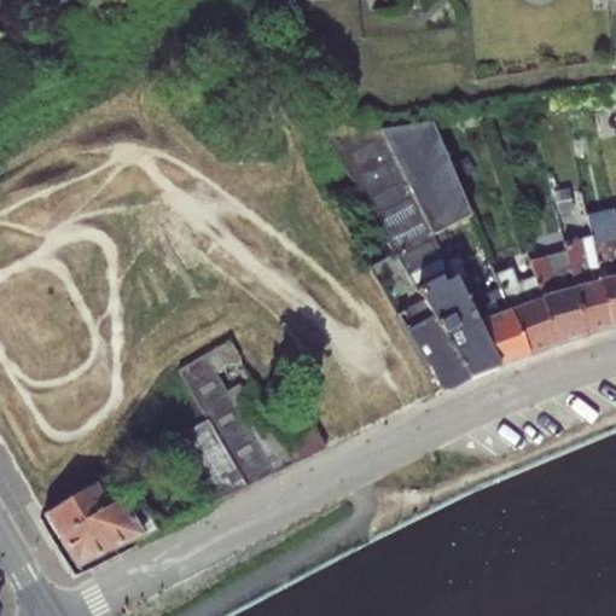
[(500,366),(468,302),(434,234),(446,228),(460,221),(471,215),(433,125),(382,131),(331,138),(329,138),(340,157),(355,184),(396,254),(470,377),(500,366)]
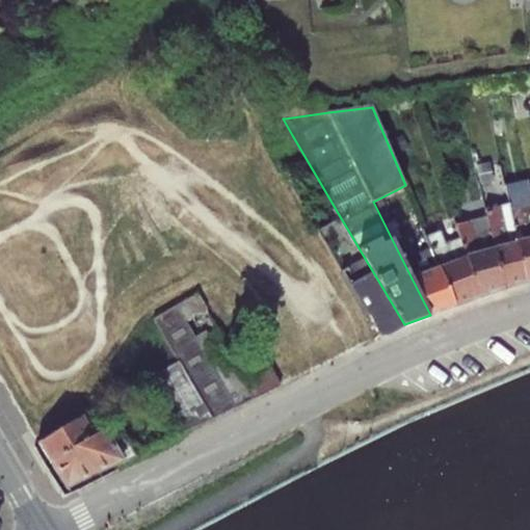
[(493,160),(478,163),(482,184),(497,181),(493,160)]
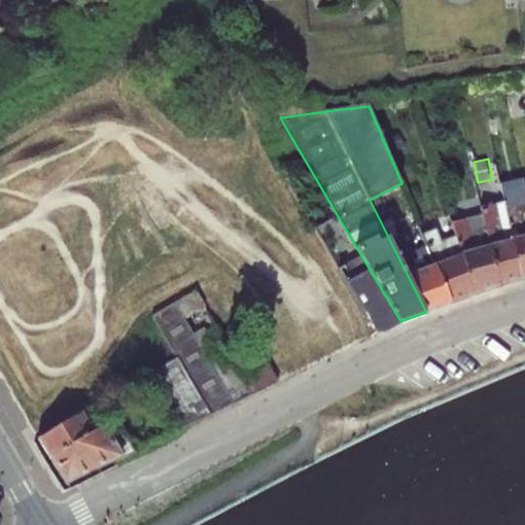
[(505,201),(522,279),(524,278),(524,177),(501,182),(505,201)]
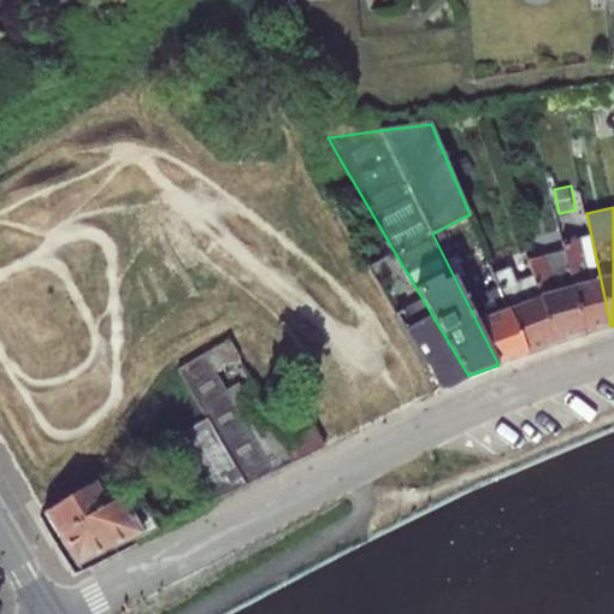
[(566,248),(585,334),(610,326),(591,235),(565,241),(566,248)]
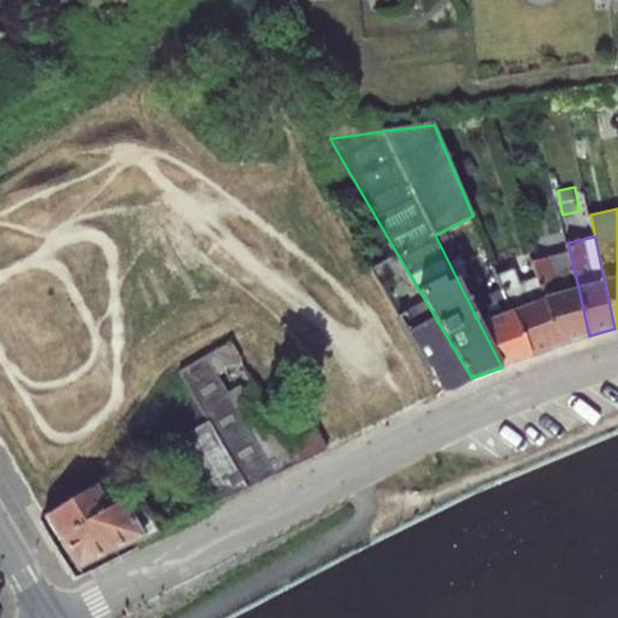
[(537,275),(560,345),(589,336),(570,250),(532,262),(537,275)]
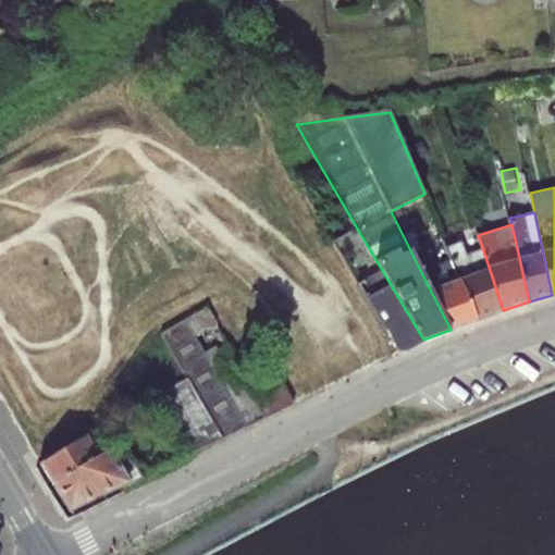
[(423,340),(357,229),(334,242),(398,352),(404,348),(405,349),(406,349),(423,340)]
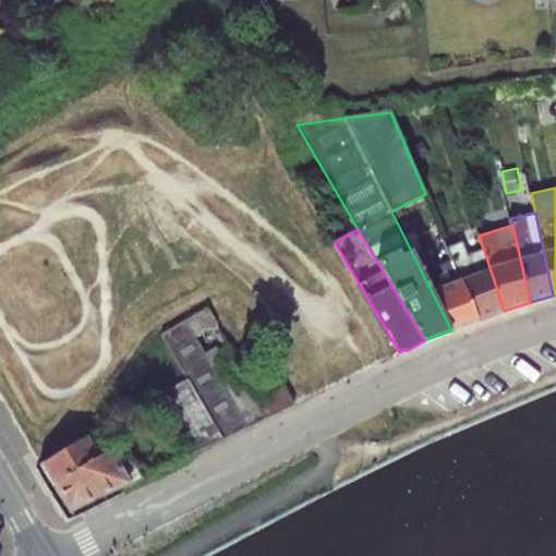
[(452,260),(479,321),(504,311),(483,248),(468,254),(462,241),(448,248),(452,260)]
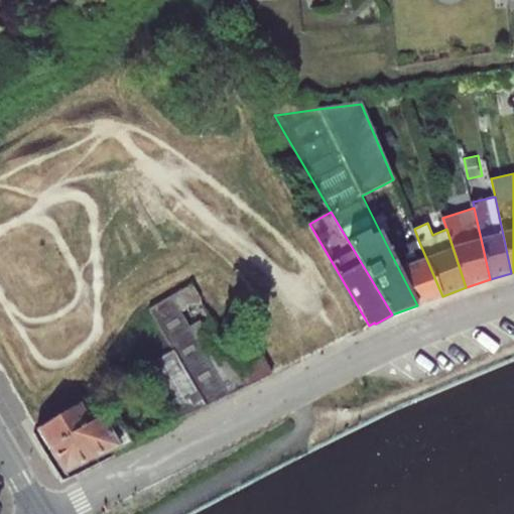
[(390,252),(417,305),(442,296),(418,240),(390,252)]
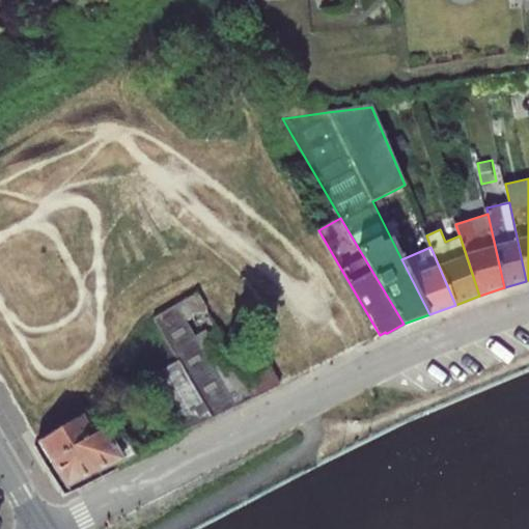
[(176,304),(235,406),(253,397),(234,365),(225,351),(231,346),(199,291),(176,304)]
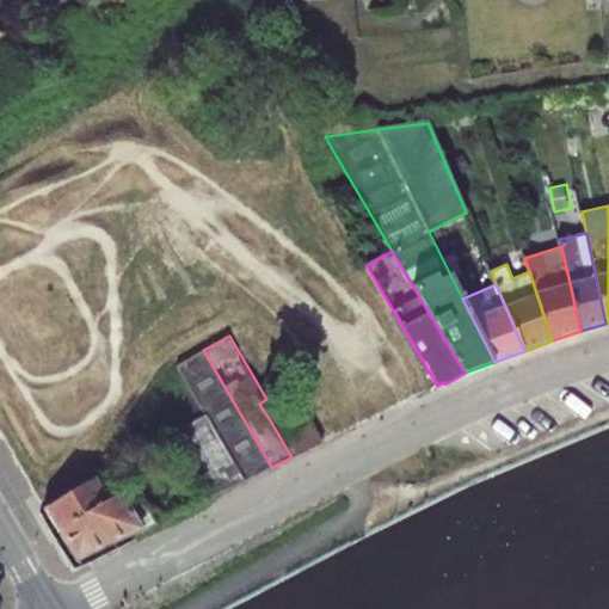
[(207,414),(245,480),(271,467),(203,350),(177,365),(207,414)]
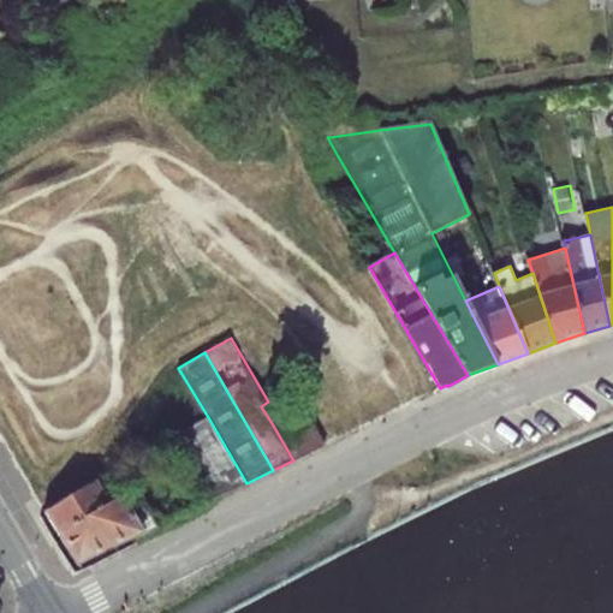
[(272,423),(293,460),(326,445),(315,421),(302,404),(286,414),(277,396),(268,402),(261,406),(272,423)]
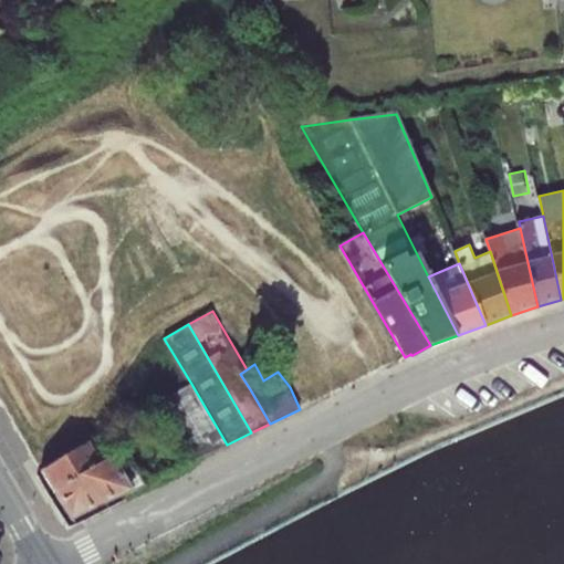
[(227,445),(191,384),(156,403),(170,427),(190,462),(227,445)]
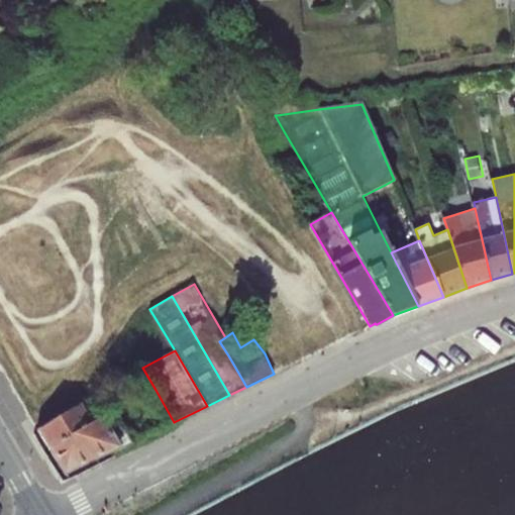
[(50,449),(115,413),(102,392),(93,397),(81,405),(38,429),(50,449)]
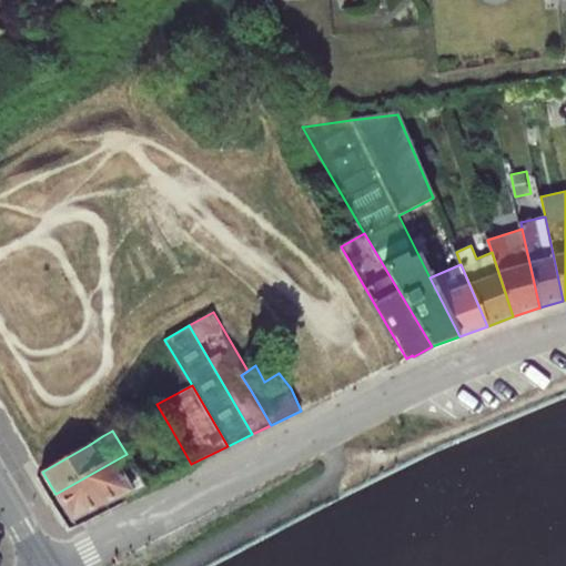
[(127,454),(56,494),(67,513),(81,517),(145,486),(127,454)]
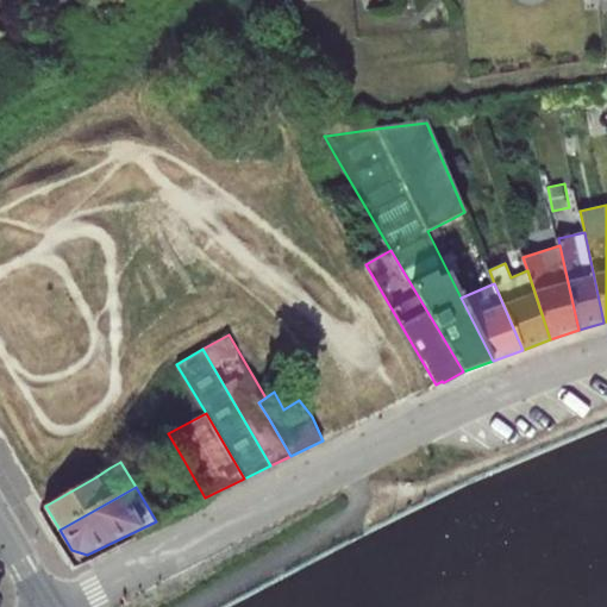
All buildings are outlined.
